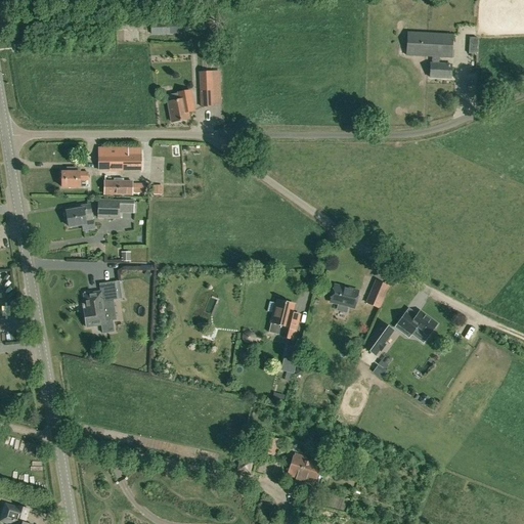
[(190,31),(189,20),(150,22),(150,35),(184,34),(184,31),(190,31)]
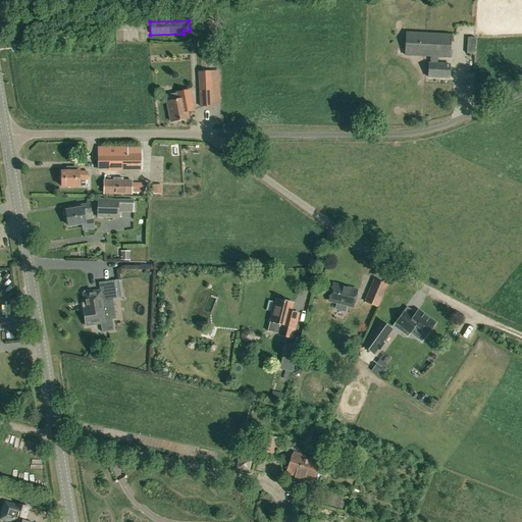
[(450,57),(452,34),(406,32),(405,55),(430,56),(430,63),(428,63),(428,76),(449,77),(450,64),(437,63),(437,56),(450,57)]
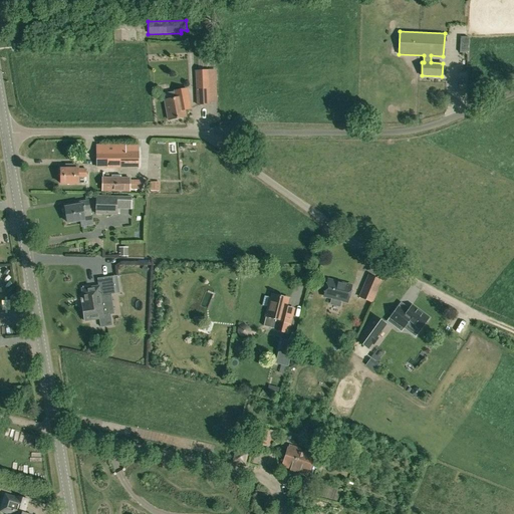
[(460,37),(460,45),(468,45),(468,37),(460,37)]
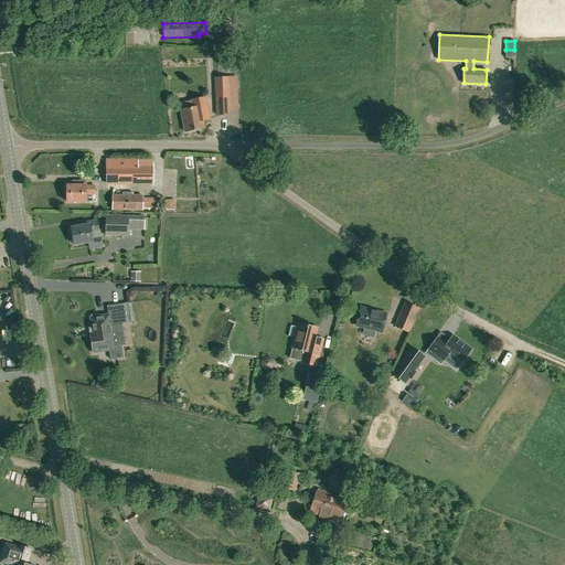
[(217,115),(231,114),(228,77),(215,77),(217,115)]
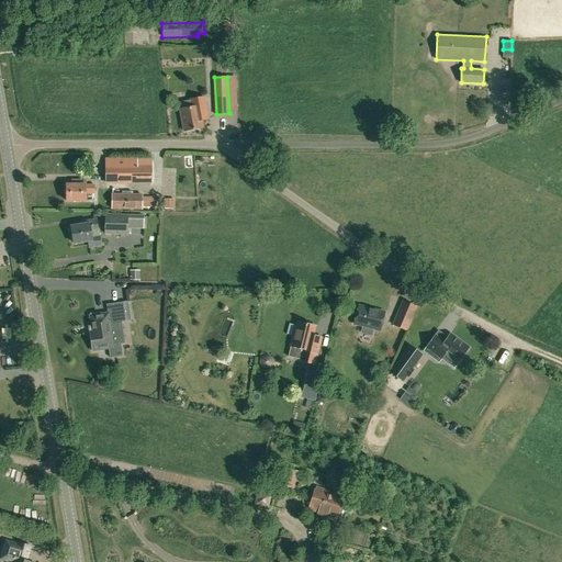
[(184,131),(203,127),(202,121),(211,120),(206,97),(181,102),(182,109),(180,110),(184,131)]
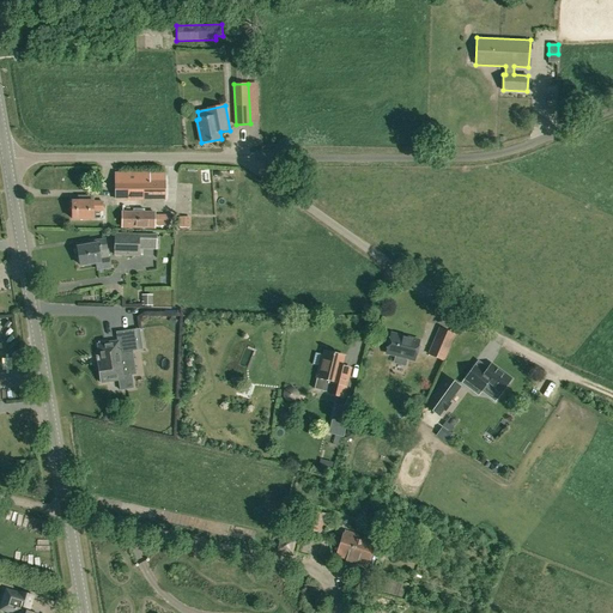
[(165,199),(165,181),(150,181),(150,173),(116,173),(116,199),(165,199)]
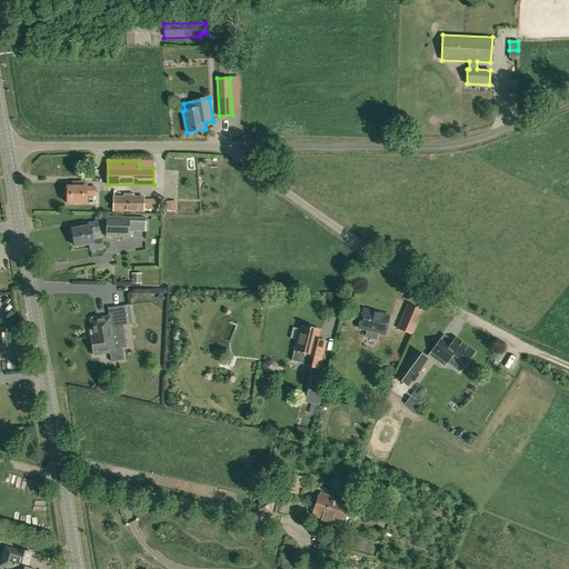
[(87,187),(87,182),(77,182),(77,187),(68,186),(68,188),(66,188),(66,192),(68,192),(67,202),(87,203),(87,196),(96,196),(96,187),(87,187)]
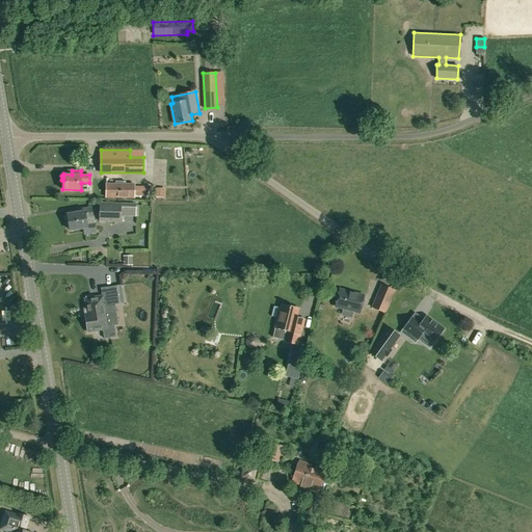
[(134,197),(134,195),(148,195),(149,185),(134,185),(134,184),(106,184),(106,197),(134,197)]
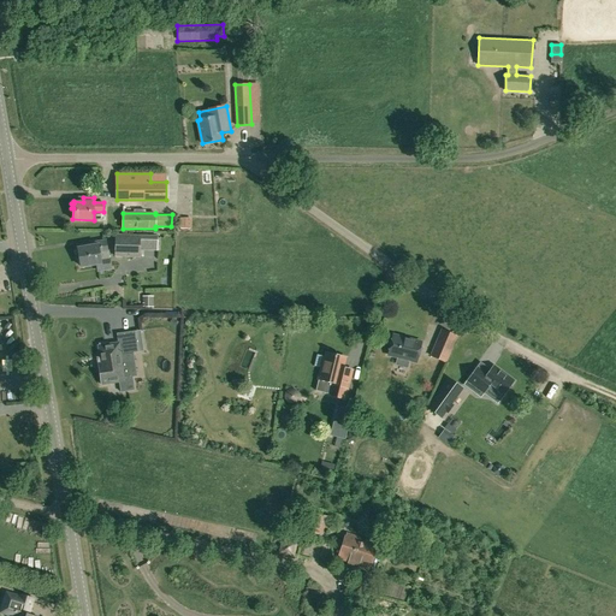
[(116,235),(114,255),(140,256),(141,250),(141,236),(116,235)]
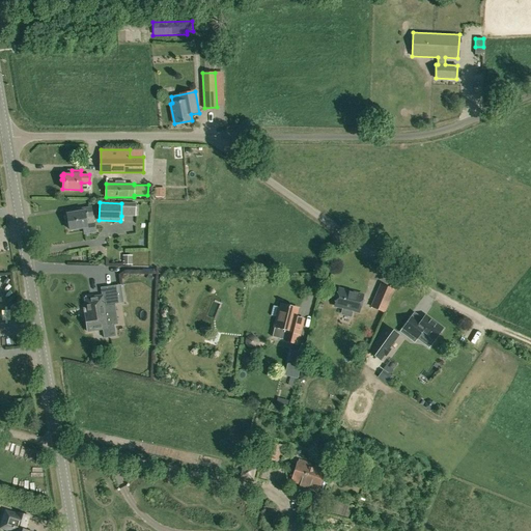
[(95,231),(91,207),(80,210),(80,208),(67,211),(68,214),(67,214),(65,216),(65,220),(68,220),(70,229),(83,227),(84,233),(95,231)]
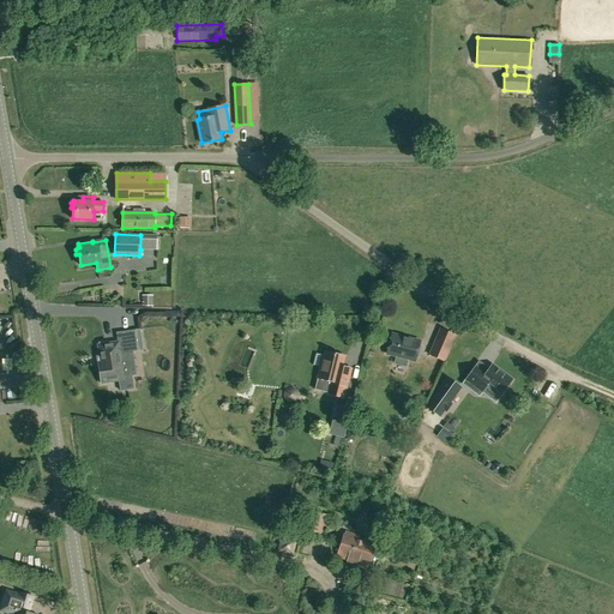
[(142,302),(144,302),(144,305),(142,305),(142,306),(154,306),(152,295),(142,295),(142,302)]
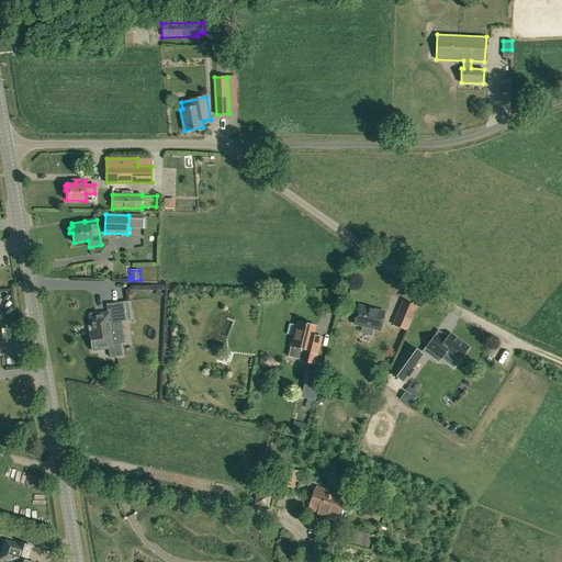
[(406,329),(416,306),(403,301),(393,324),(406,329)]
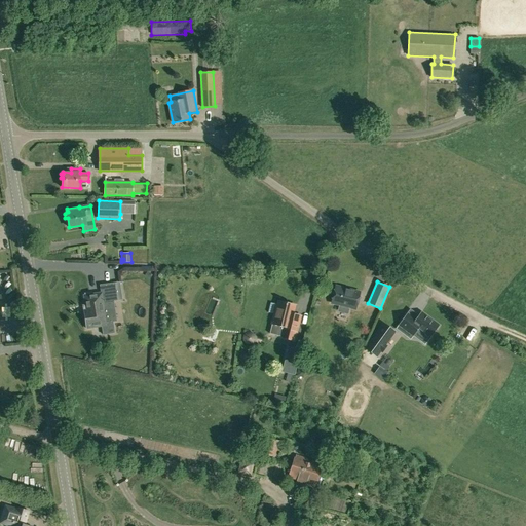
[(118,300),(115,283),(101,285),(102,292),(92,294),(90,292),(86,293),(85,295),(84,295),(85,304),(87,306),(84,310),(84,313),(86,312),(86,314),(95,313),(95,312),(105,311),(104,302),(118,300)]
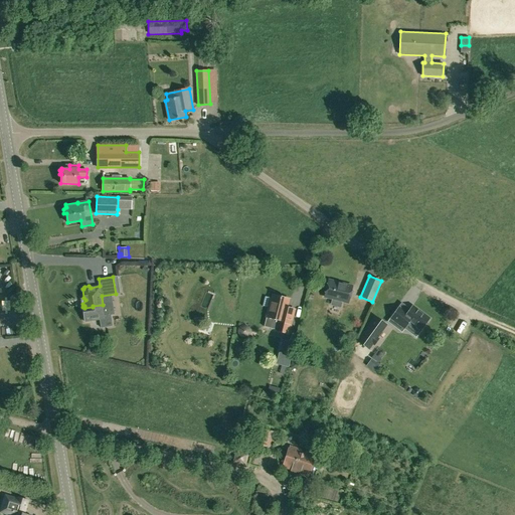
[(349,302),(353,287),(329,281),(325,296),(349,302)]
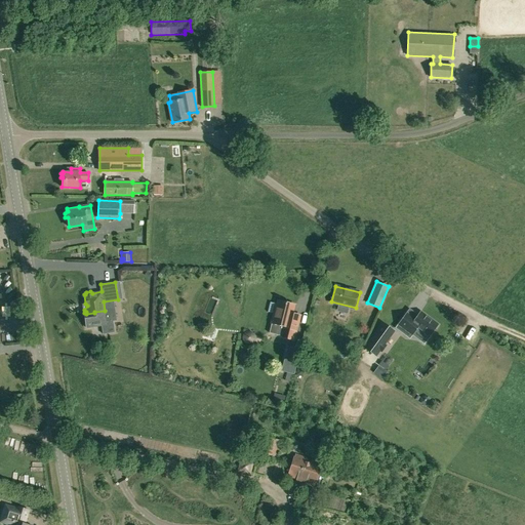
[(289,323),(294,305),(278,300),(275,314),(274,313),(271,322),(284,325),(281,336),(293,339),(297,325),(289,323)]
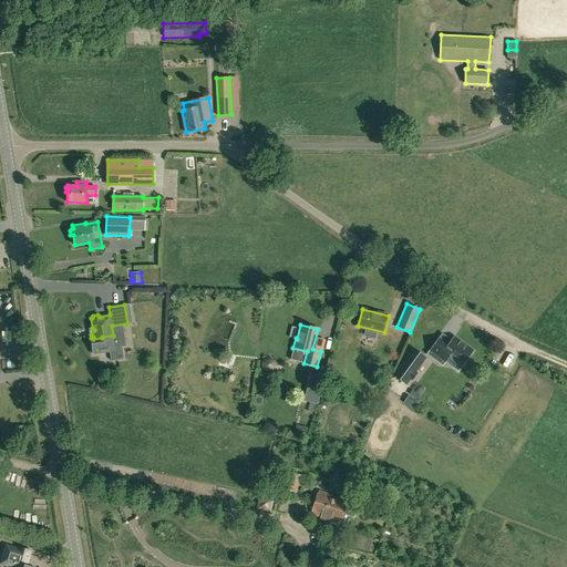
[(444,364),(453,371),(461,360),(471,367),(481,354),(472,348),(475,343),(460,333),(446,350),(452,356),(444,364)]
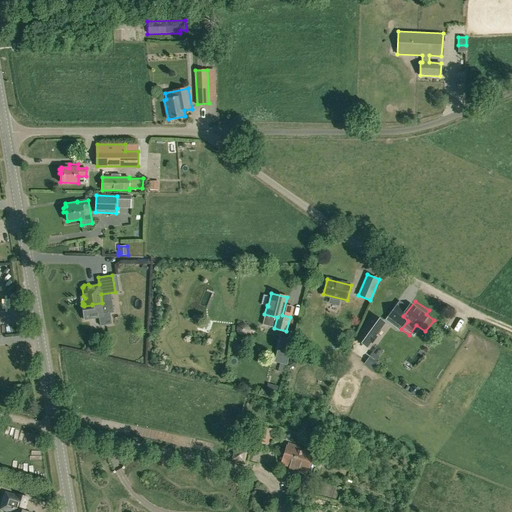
[(379,328),(369,322),(358,341),(365,348),(379,328)]
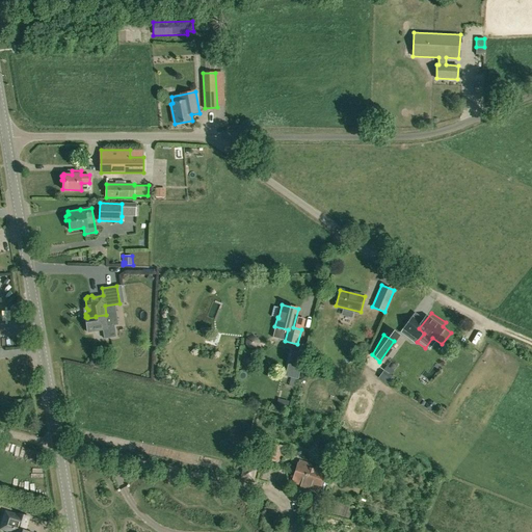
[(303,354),(291,351),(286,376),(297,379),(303,354)]
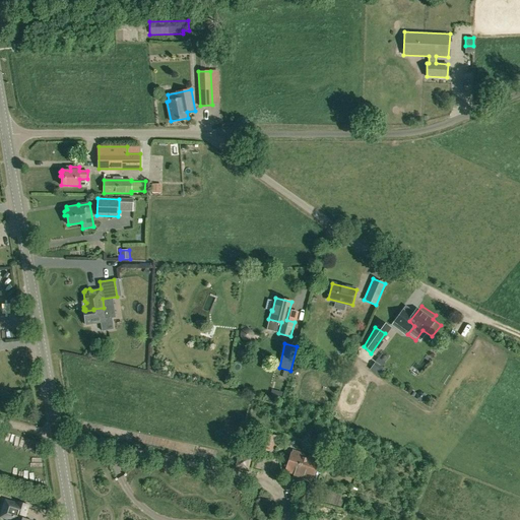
[(371,370),(379,376),(384,369),(376,363),(371,370)]
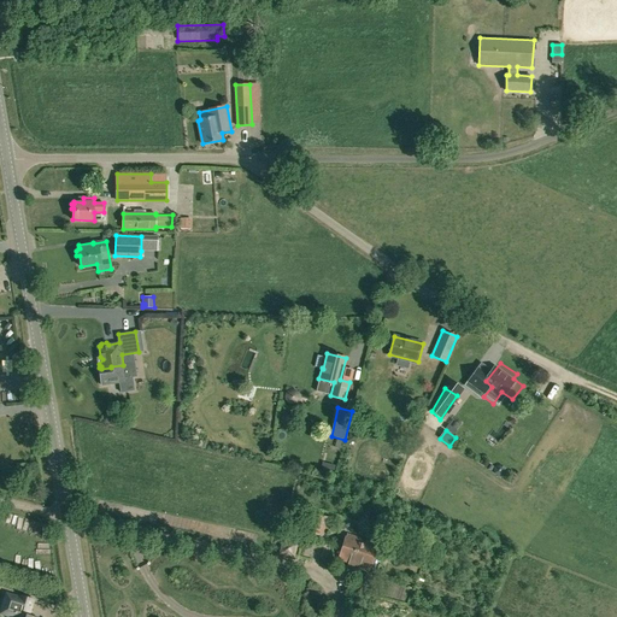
[(369,569),(377,545),(348,535),(340,559),(369,569)]
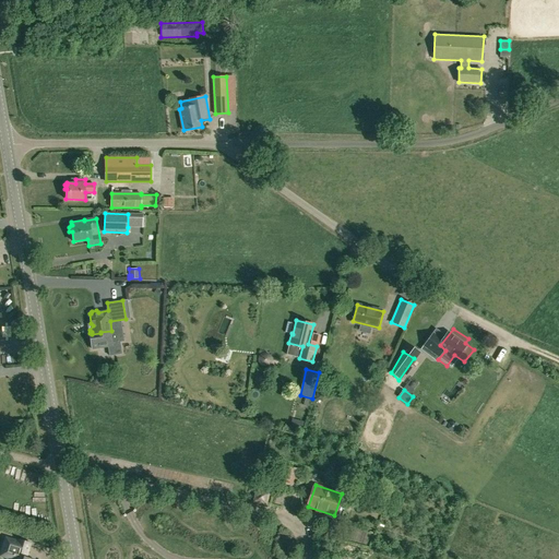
[(332,539),(337,524),(328,520),(324,530),(321,528),(319,534),(332,539)]
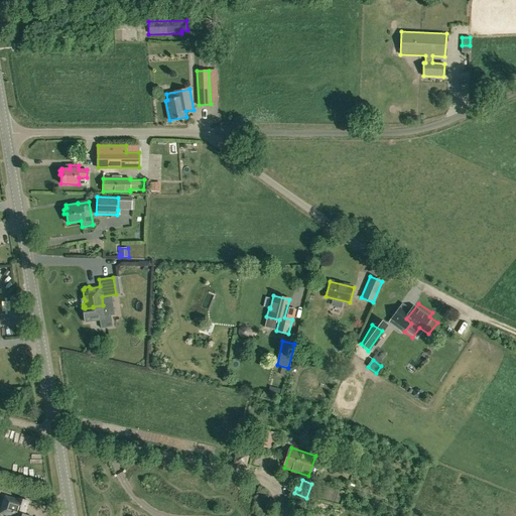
[(29,502),(16,498),(4,495),(1,506),(0,509),(0,514),(6,515),(28,515),(25,515),(27,509),(29,502)]
